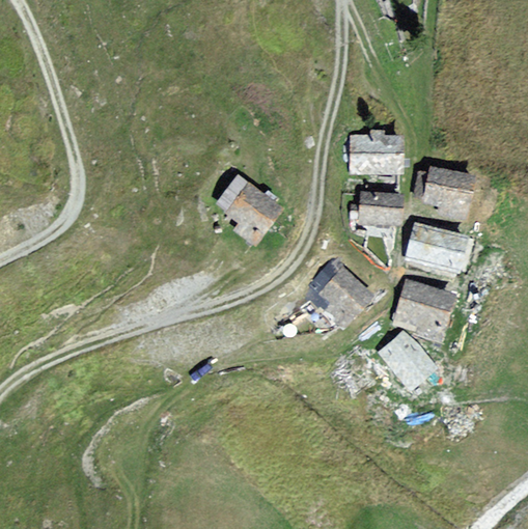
[(399,135),(352,135),(351,168),(365,168),(399,169),(399,135)]
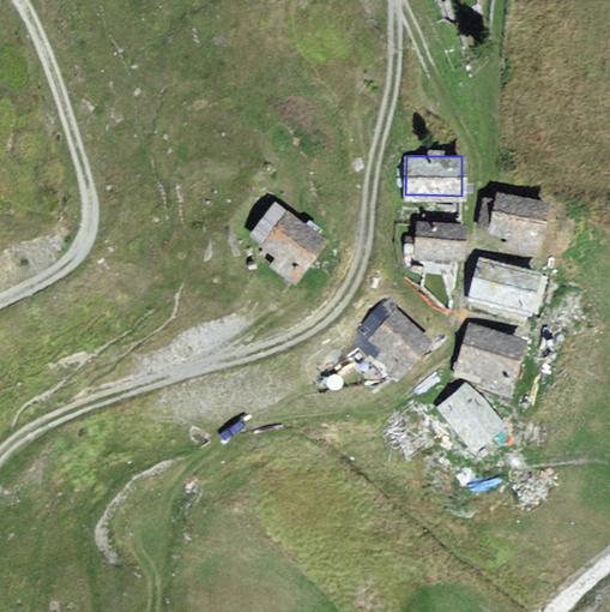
[(543,199),(495,191),(488,229),(505,232),(503,241),(535,247),(543,199)]
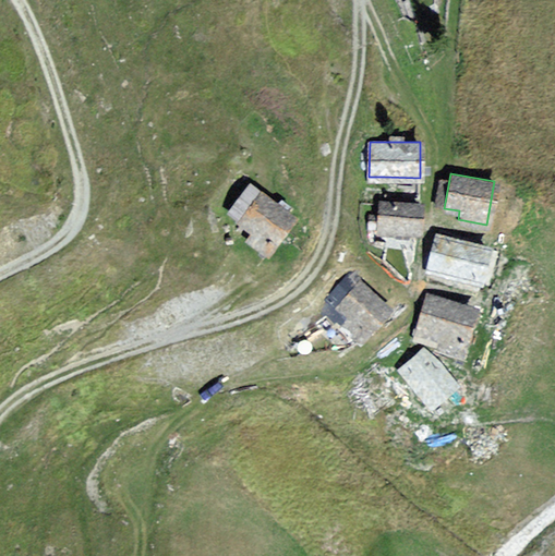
[(291,215),(249,184),(229,212),(239,218),(255,229),(248,239),(266,252),(291,215)]
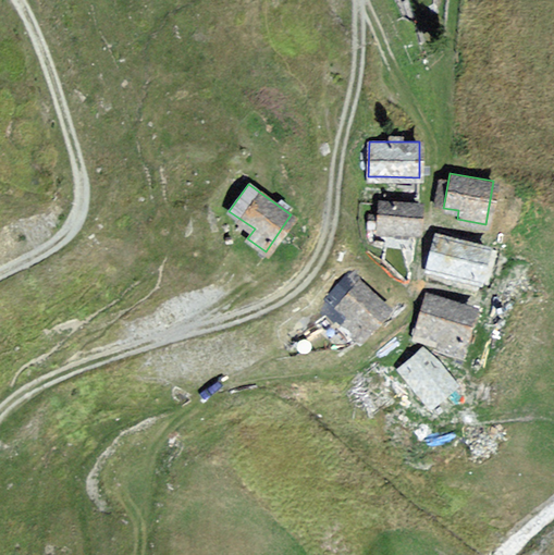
[(417,202),(378,200),(377,227),(416,230),(416,220),(417,202)]
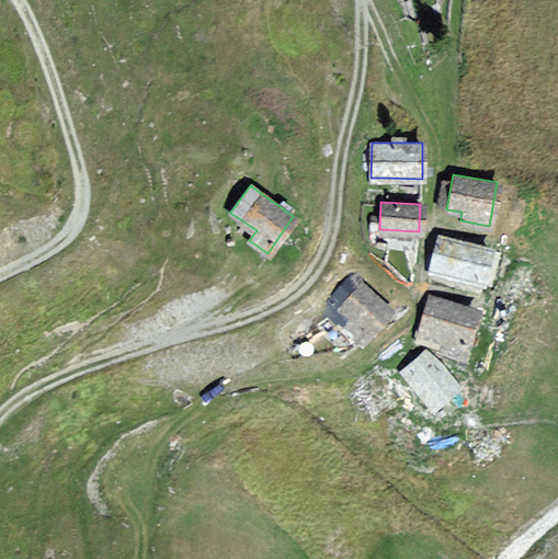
[(492,247),(439,234),(431,267),(484,280),(492,247)]
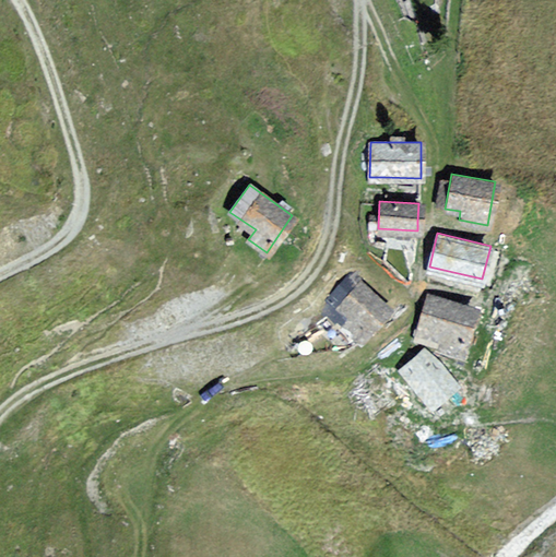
[(387,307),(353,273),(328,298),(343,313),(362,332),(387,307)]
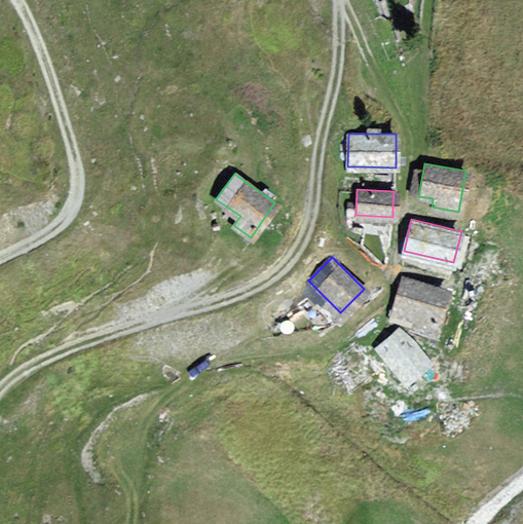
[(446,291),(400,278),(388,317),(412,324),(435,330),(446,291)]
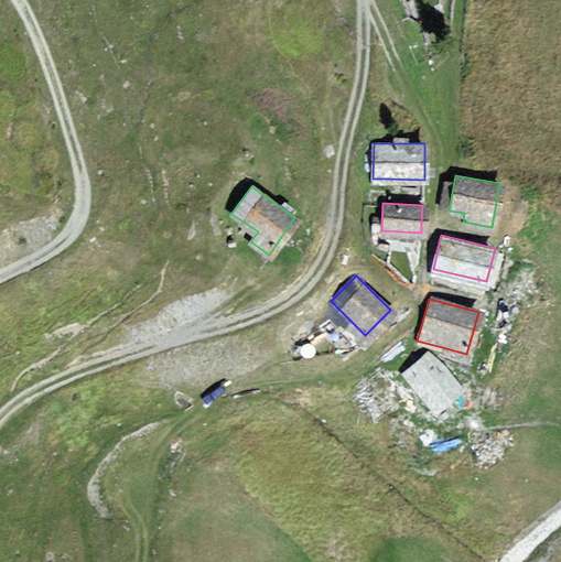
[(457,388),(425,352),(402,371),(434,408),(446,398),(457,388)]
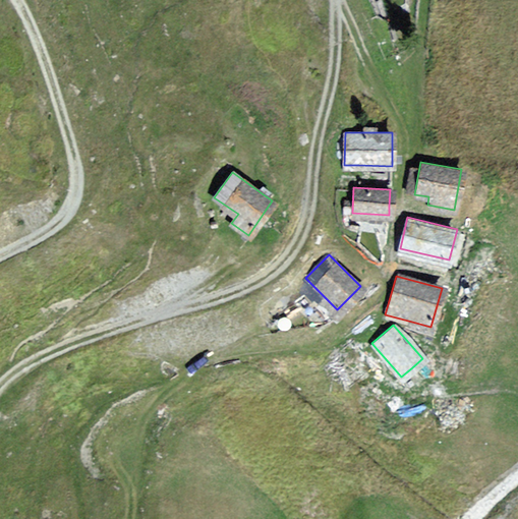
All buildings are outlined.
